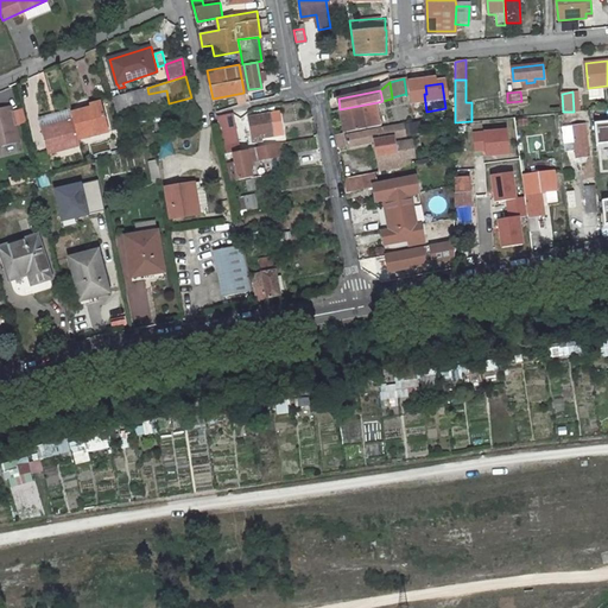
[(89,103),(90,107),(92,111),(103,107),(101,100),(89,103)]
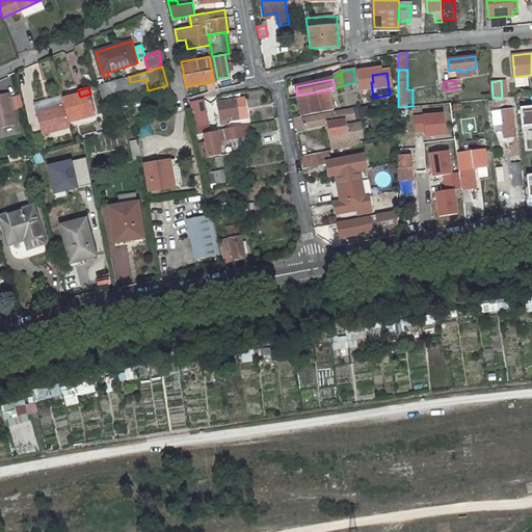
[(335,110),(330,89),(297,96),(301,115),(335,110)]
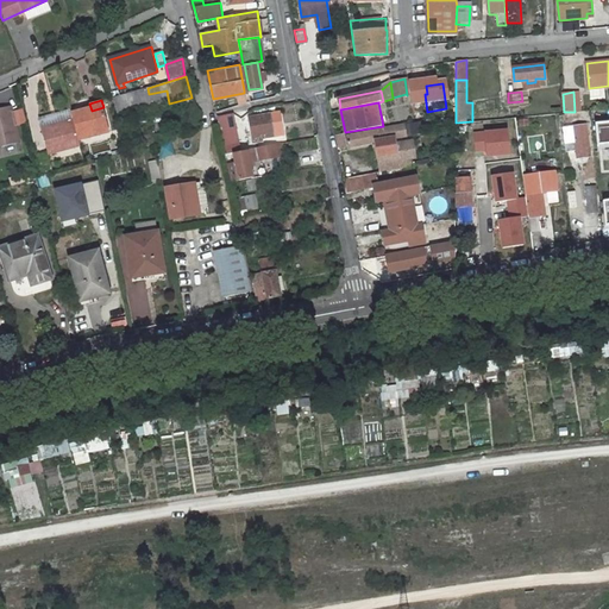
[(0,145),(18,140),(8,107),(0,108),(0,145)]
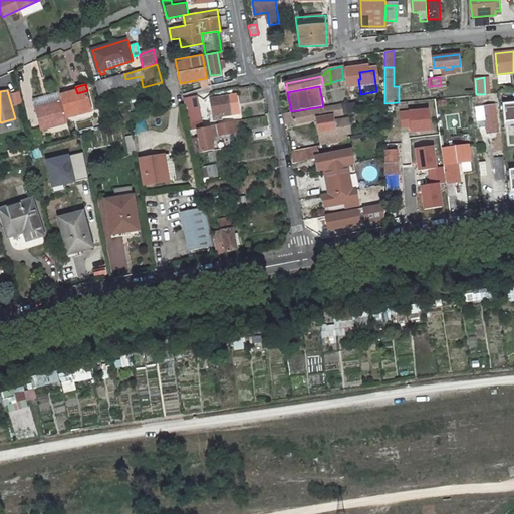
[(60,94),(61,100),(66,117),(92,110),(87,90),(77,93),(76,90),(60,94)]
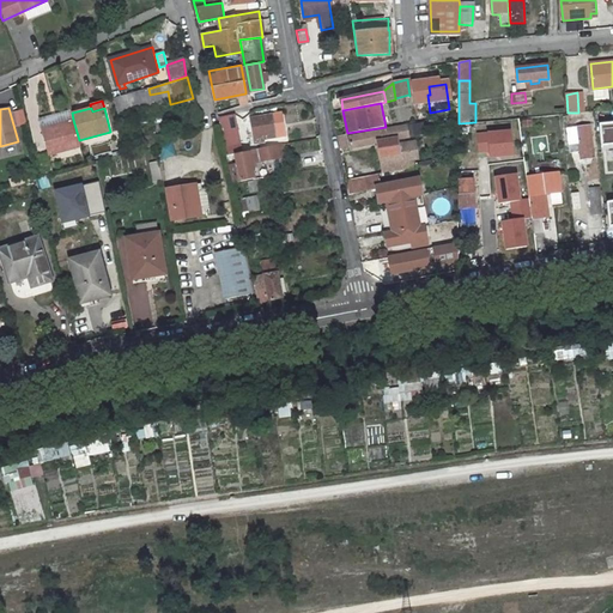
[(271,115),(252,119),(255,137),(263,135),(263,139),(275,137),(271,115)]
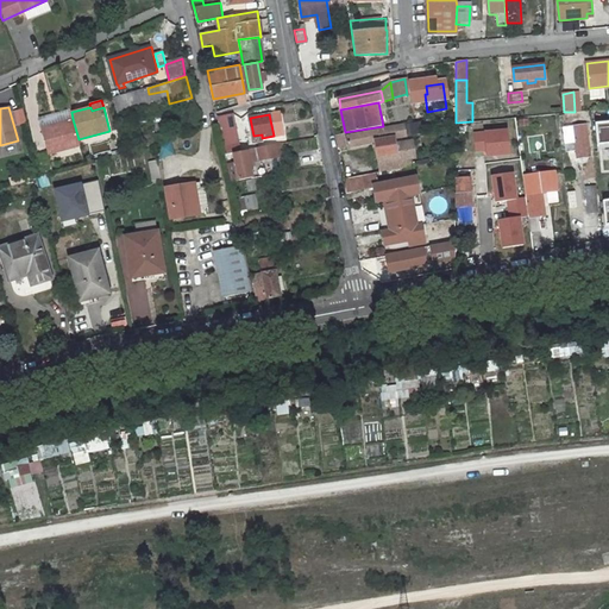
[(79,139),(73,119),(42,127),(48,154),(80,145),(79,139)]
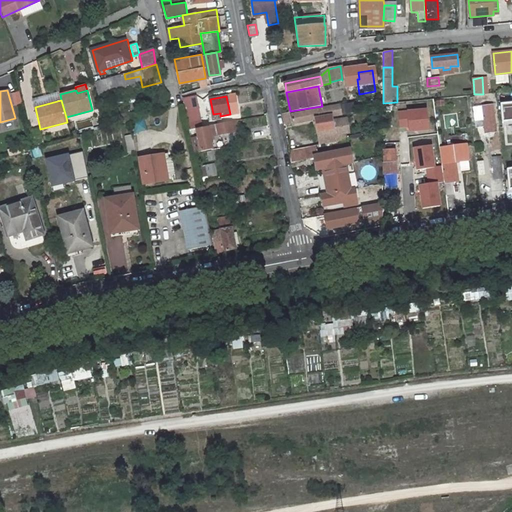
[(511,101),(499,103),(502,127),(511,125),(511,101)]
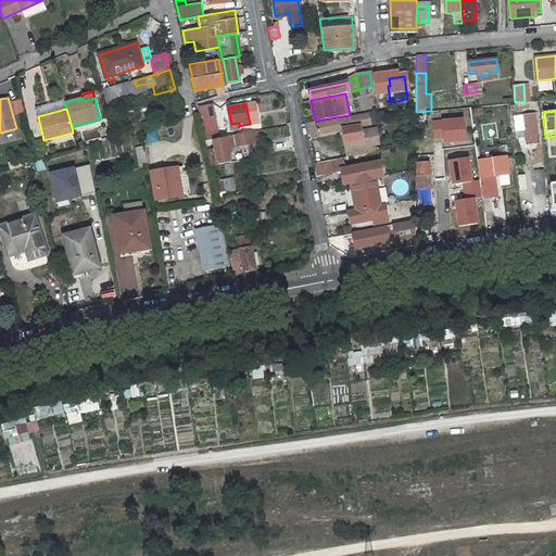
[(525,128),(527,143),(539,142),(535,113),(514,116),(516,129),(525,128)]
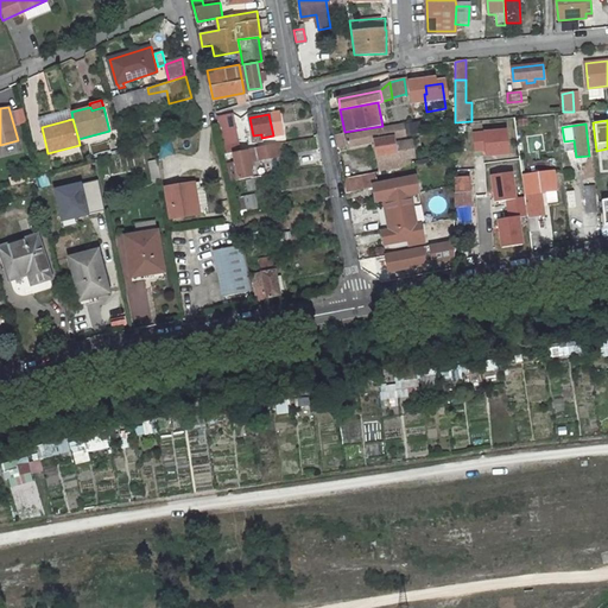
[(349,135),(350,147),(403,137),(400,125),(349,135)]
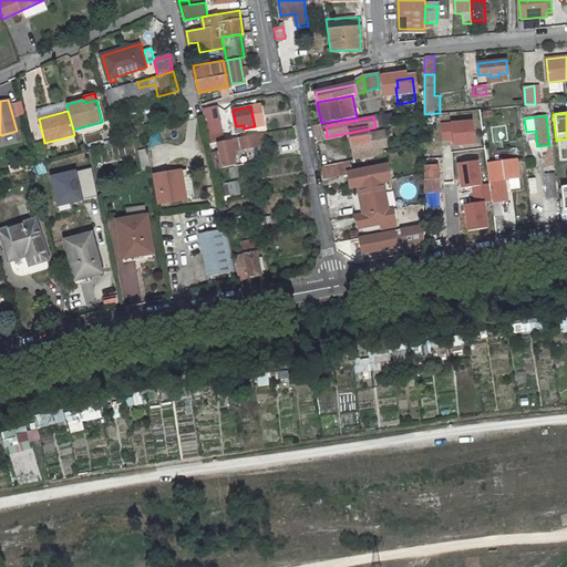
[(475,143),(473,122),(442,124),(443,141),(453,140),(453,145),(475,143)]
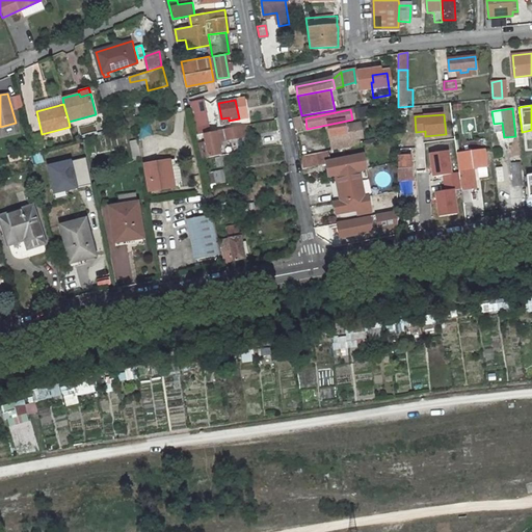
[(292,118),(296,130),(303,128),(300,116),(292,118)]
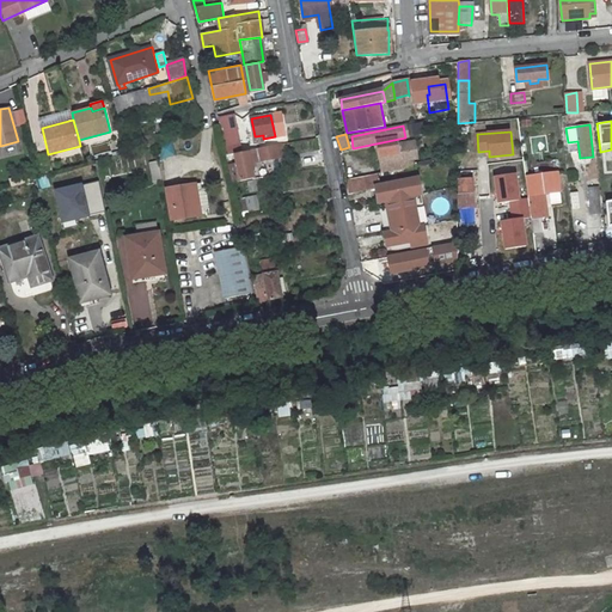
[(161,158),(177,155),(173,141),(159,145),(161,158)]
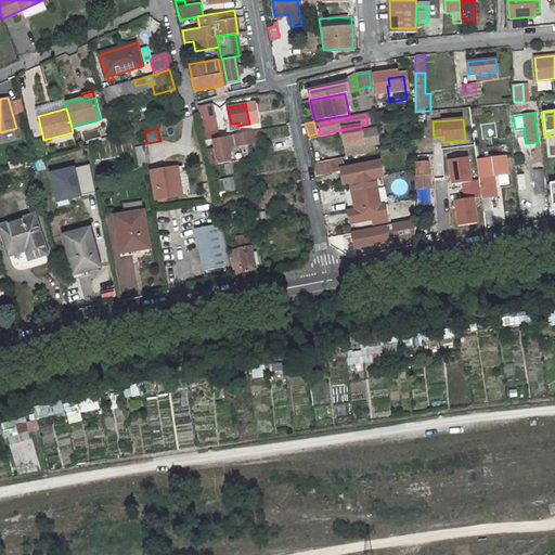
[(258,142),(256,130),(233,134),(235,146),(253,144),(253,142),(258,142)]
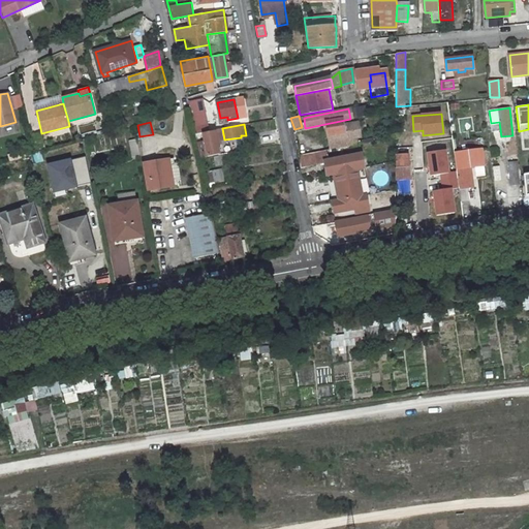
[(222,128),(213,130),(214,132),(216,142),(224,139),(222,128)]
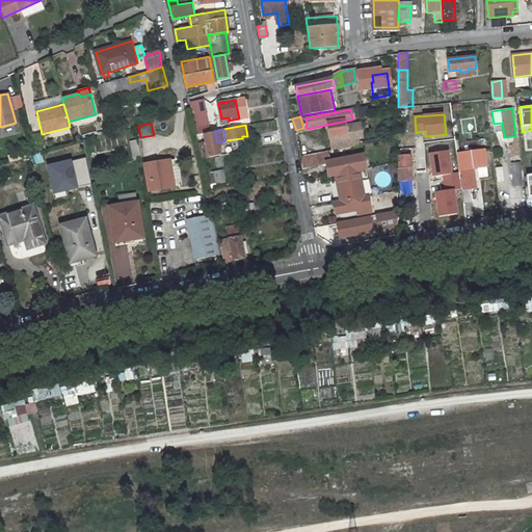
[(209,158),(220,155),(217,142),(215,133),(204,136),(205,141),(209,158)]
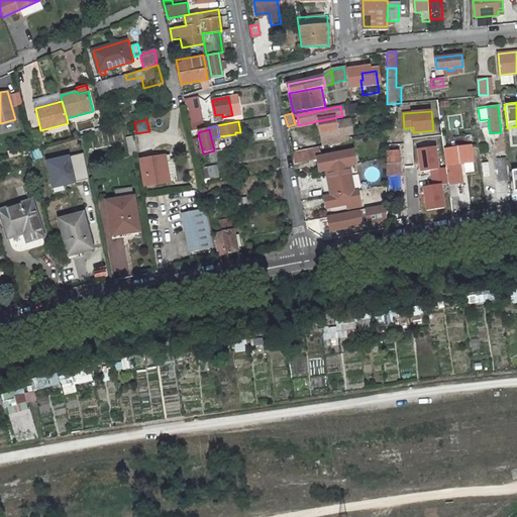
[(347,135),(344,136),(343,129),(321,132),(323,145),(342,142),(348,140),(347,135)]
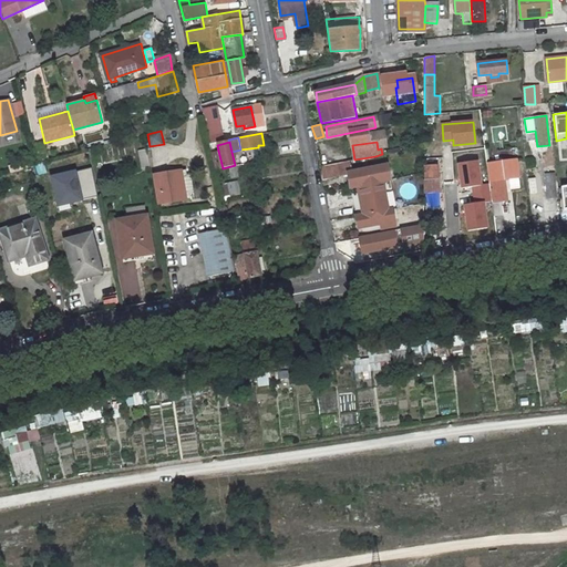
[(134,148),(137,167),(148,166),(145,147),(134,148)]
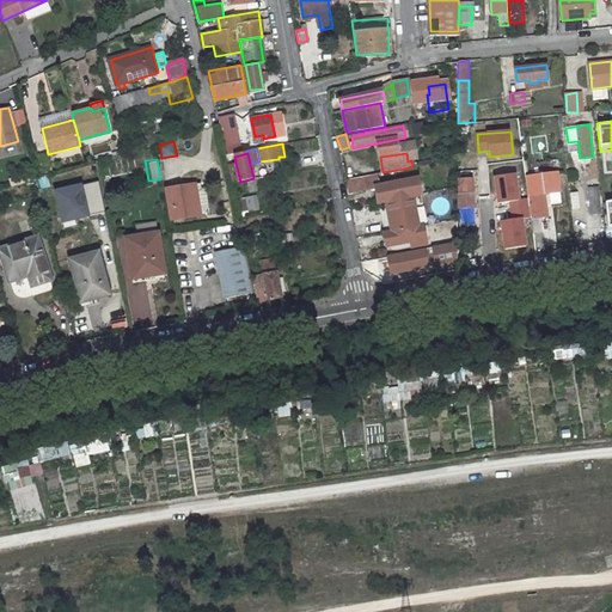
[(228,164),(232,184),(240,182),(236,163),(228,164)]
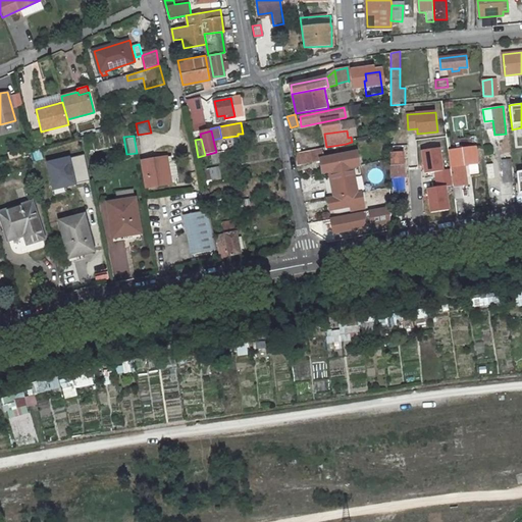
[(323,154),(347,150),(346,144),(326,147),(311,150),(312,152),(295,156),(297,165),(317,161),(316,156),(323,154)]
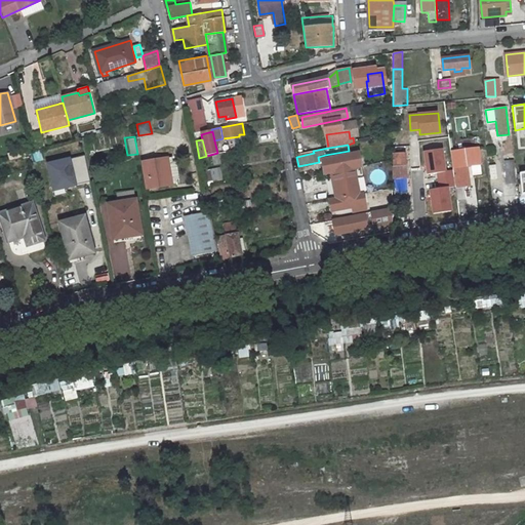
[(439,180),(454,178),(453,170),(446,171),(442,149),(425,152),(428,174),(438,173),(439,180)]
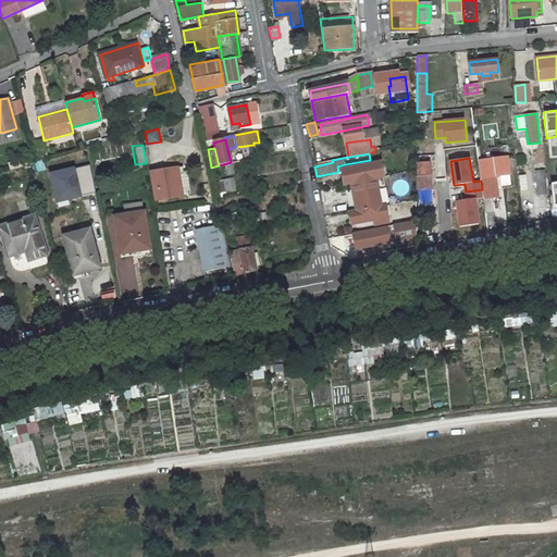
[(483,198),(485,211),(494,210),(492,198),(498,197),(496,175),(509,174),(507,158),(480,161),(484,197),(483,197),(483,198)]
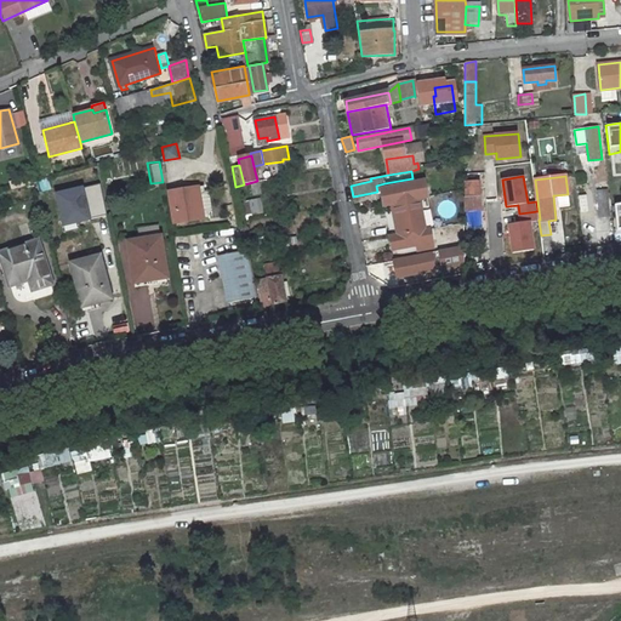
[(423,180),(386,188),(381,188),(382,191),(385,205),(392,204),(398,233),(425,227),(420,198),(427,197),(423,180)]
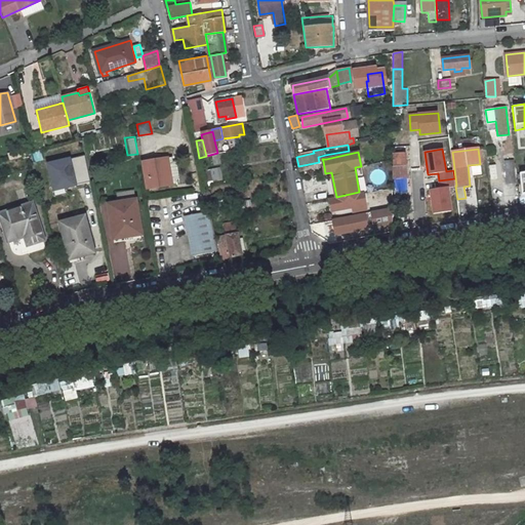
[(396,164),(408,164),(408,152),(395,153),(396,164)]
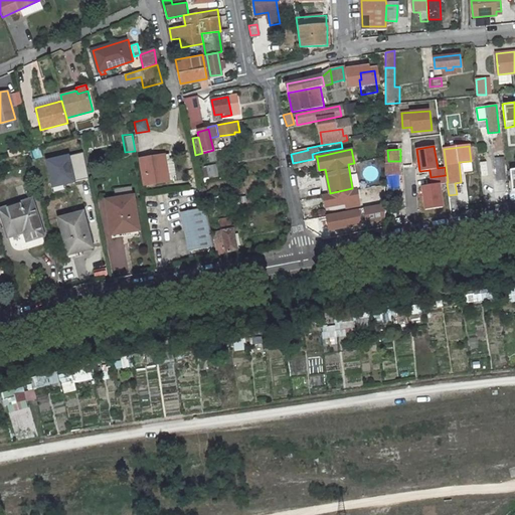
[(139,158),(143,183),(168,179),(163,154),(139,158)]
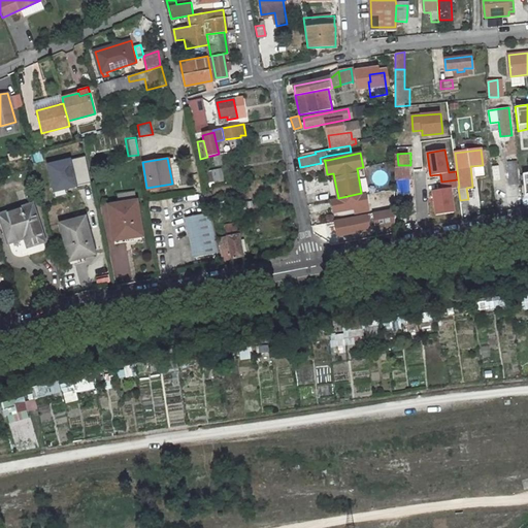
[(508,163),(510,183),(518,182),(516,162),(508,163)]
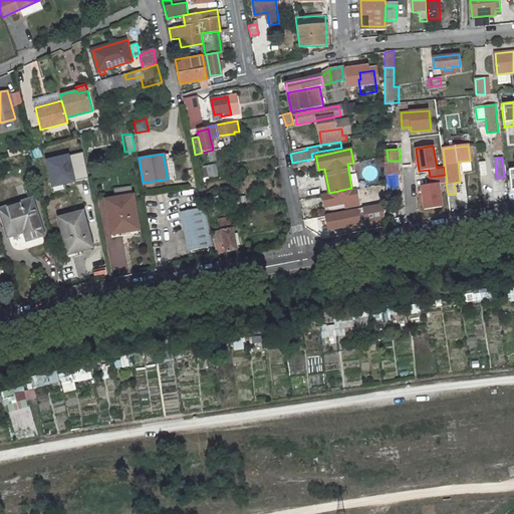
[(217,164),(202,166),(204,178),(219,176),(217,164)]
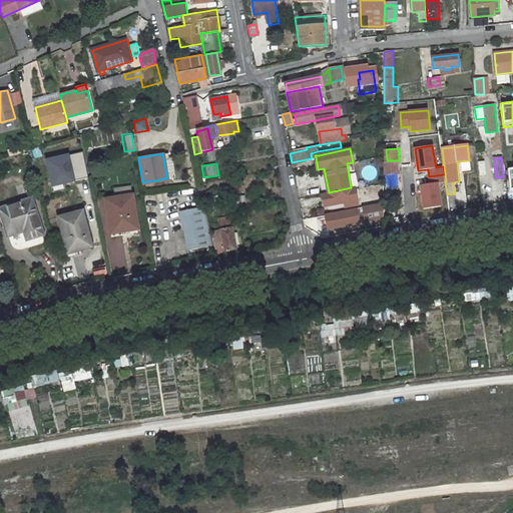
[(396,163),(385,164),(387,189),(395,188),(395,190),(399,190),(396,163)]
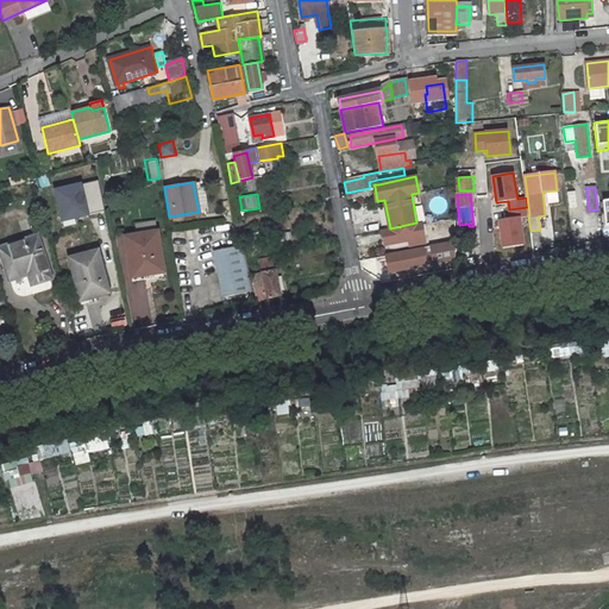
[(377,201),(383,230),(390,228),(384,200),(377,201)]
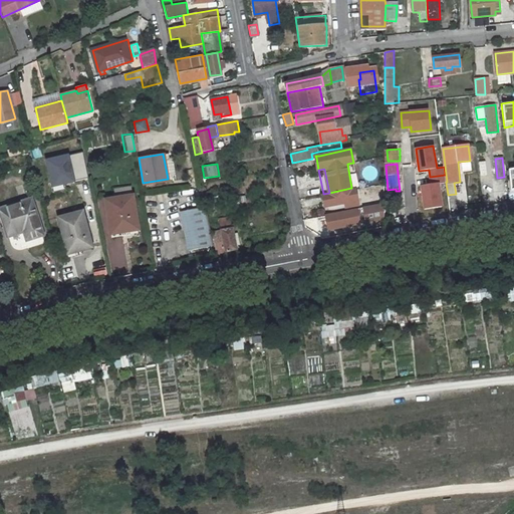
[(439,184),(446,183),(446,182),(445,175),(430,177),(432,185),(422,186),(425,210),(443,208),(439,184)]
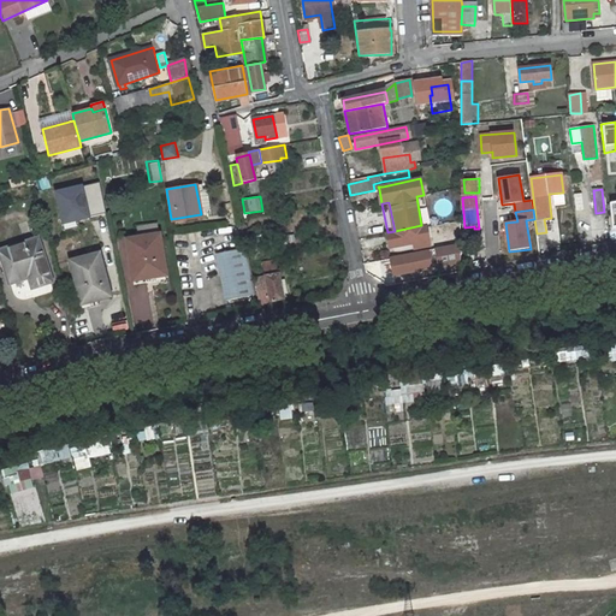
[(430,247),(426,227),(388,234),(390,247),(397,246),(397,249),(415,246),(416,249),(430,247)]
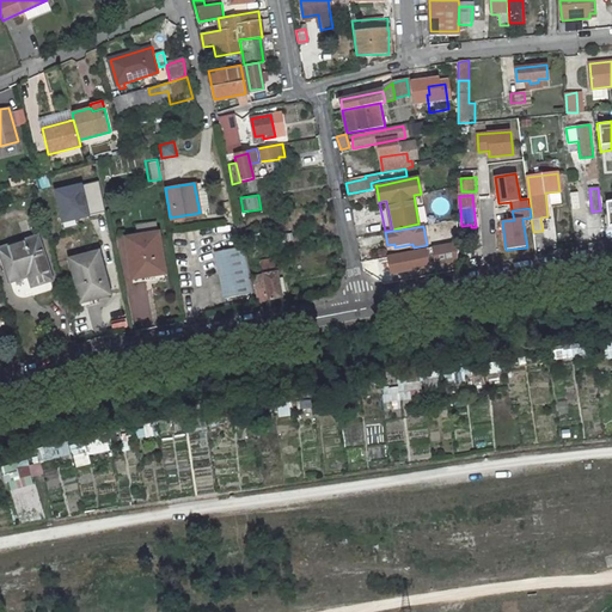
[(157,231),(126,236),(133,281),(142,280),(144,283),(164,280),(157,231)]
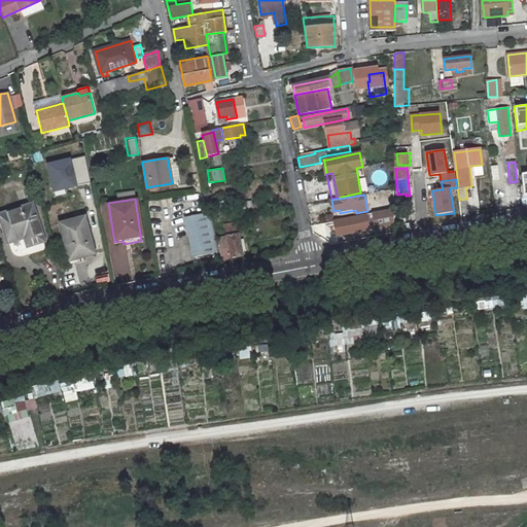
[(41,239),(29,205),(0,214),(0,218),(8,242),(25,236),(27,244),(41,239)]
